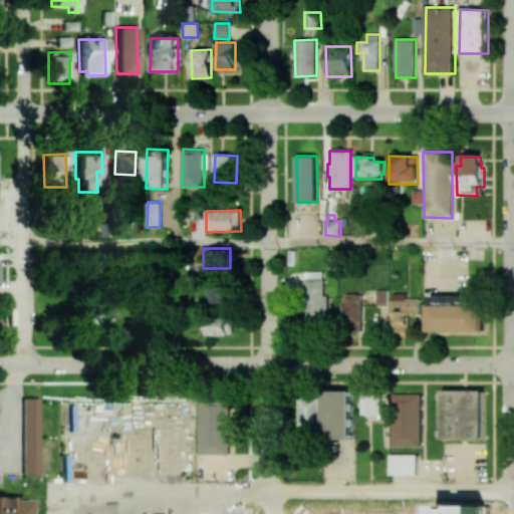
[(327,294),(324,294),(323,278),(304,279),(306,321),(328,320),(327,294)]
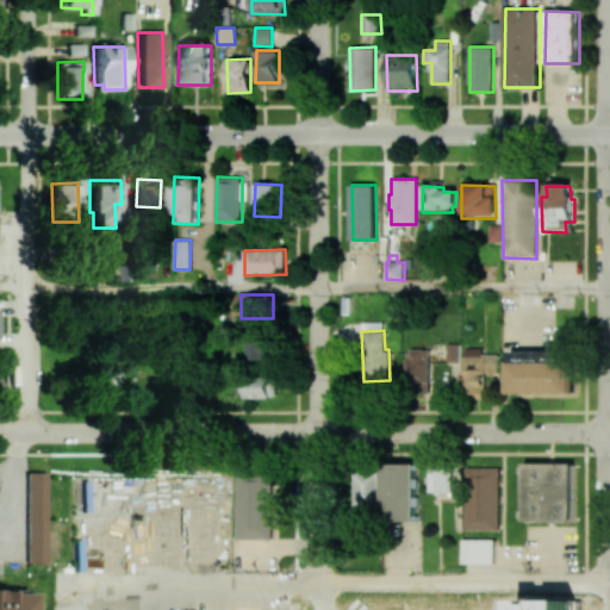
[(249,362),(273,362),(273,335),(248,336),(249,362)]
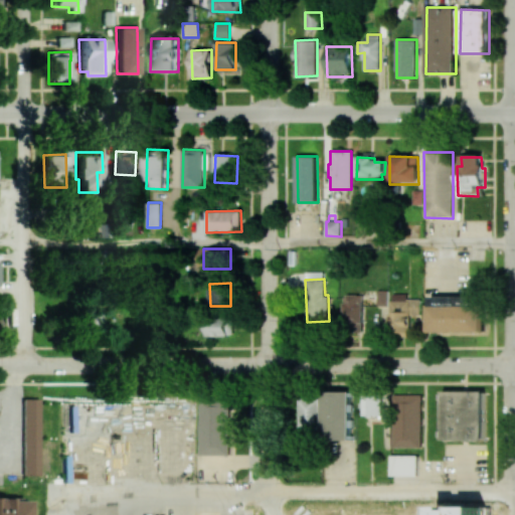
[(378,305),(387,306),(387,291),(378,290),(378,305)]
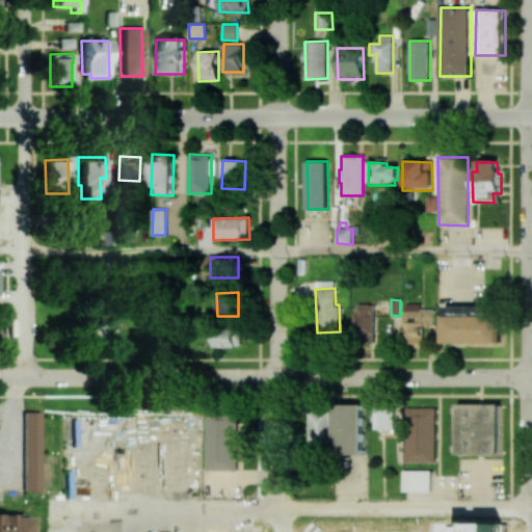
[(404,342),(425,342),(425,325),(433,325),(433,309),(421,309),(421,303),(404,303),(404,342)]
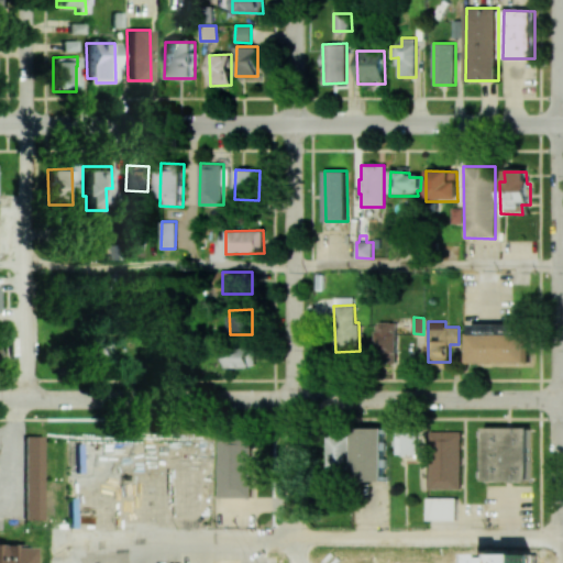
[(397,357),(396,322),(375,322),(375,359),(397,357)]
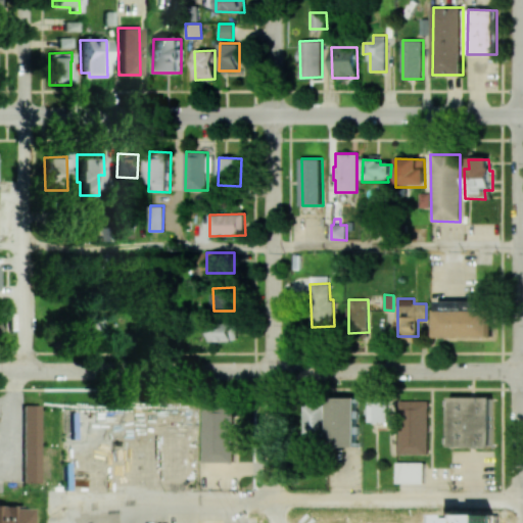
[(434,338),(491,339),(491,307),(433,306),(434,338)]
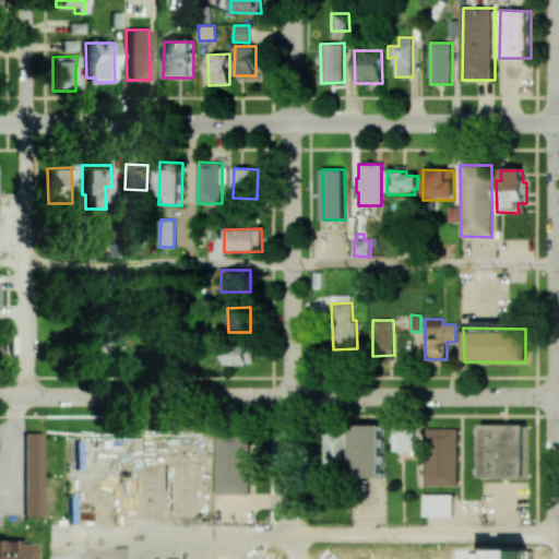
[(109,339),(91,339),(91,360),(110,360),(109,339)]
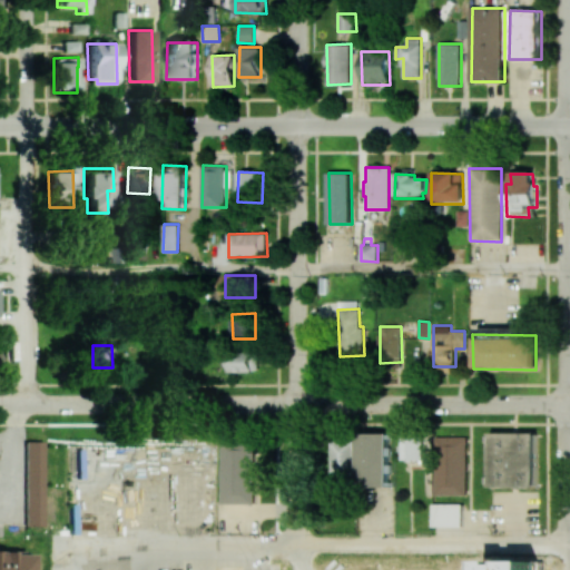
[(229,371),(257,372),(258,352),(229,351),(229,371)]
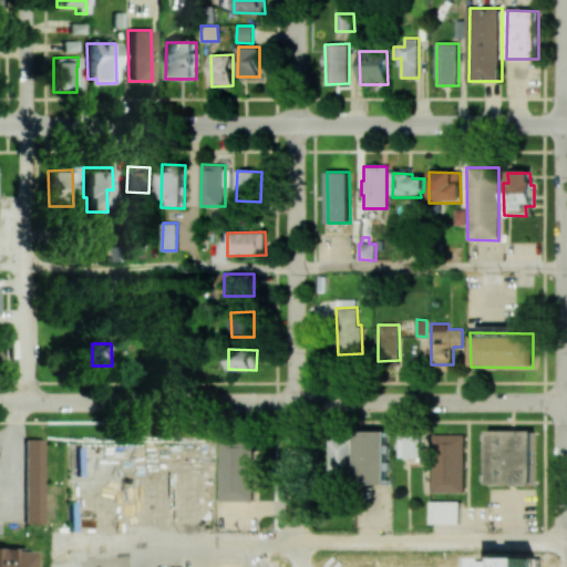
[(486,430),(486,485),(534,486),(534,430),(486,430)]
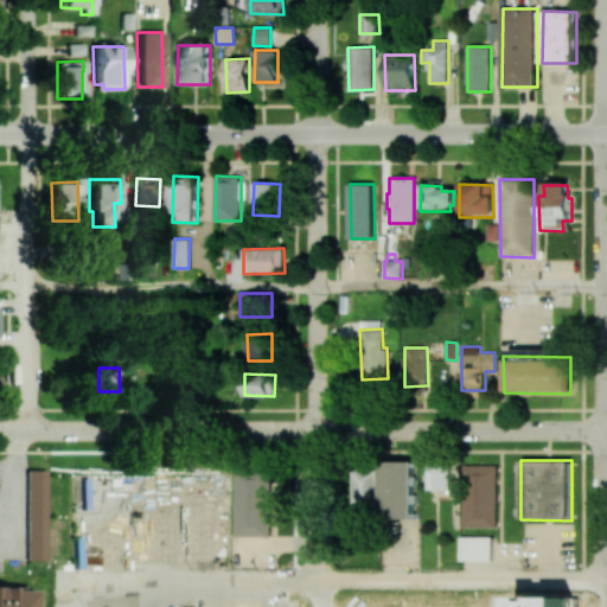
[(415,461),(382,461),(382,518),(414,518),(415,461)]
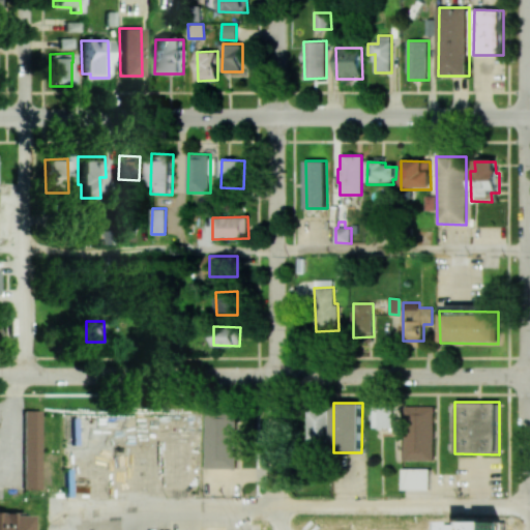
[(373,427),(391,428),(391,406),(374,406),(373,427)]
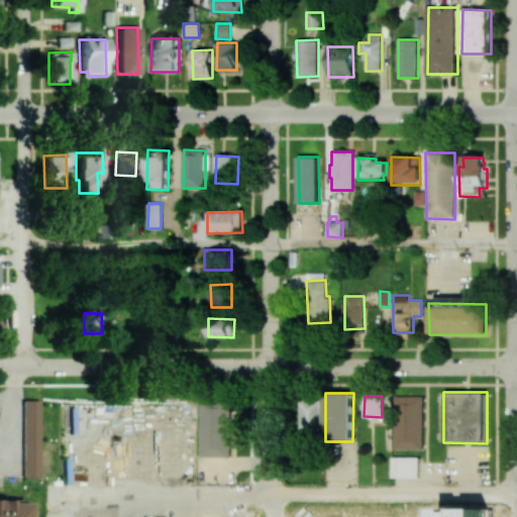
[(395,449),(424,448),(422,396),(394,396),(395,449)]
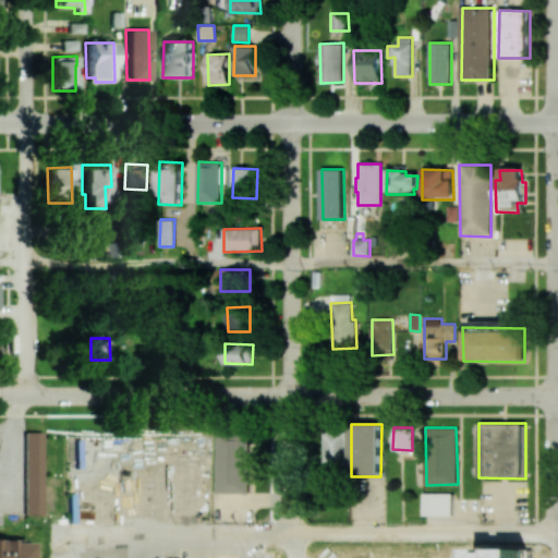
[(41,514),(40,432),(22,432),(23,514),(41,514)]
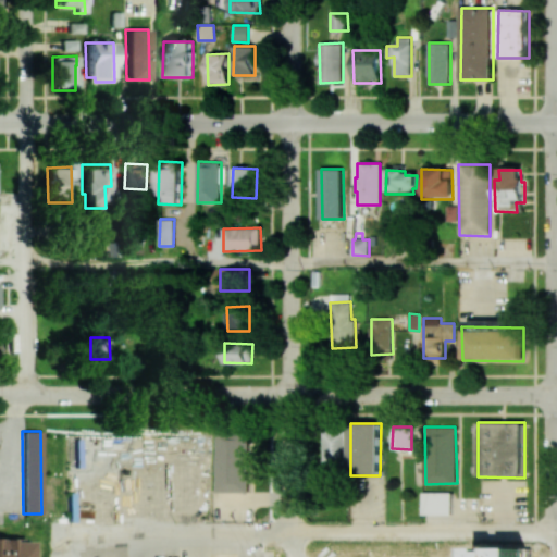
[(215,492),(247,492),(248,431),(217,431),(215,492)]
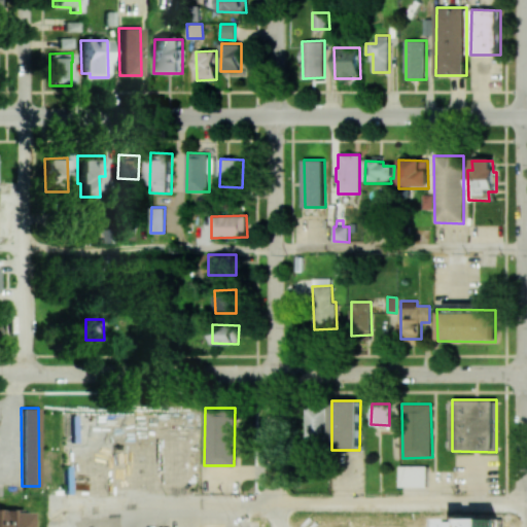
[(305,438),(326,438),(326,421),(320,421),(320,408),(305,409),(305,438)]
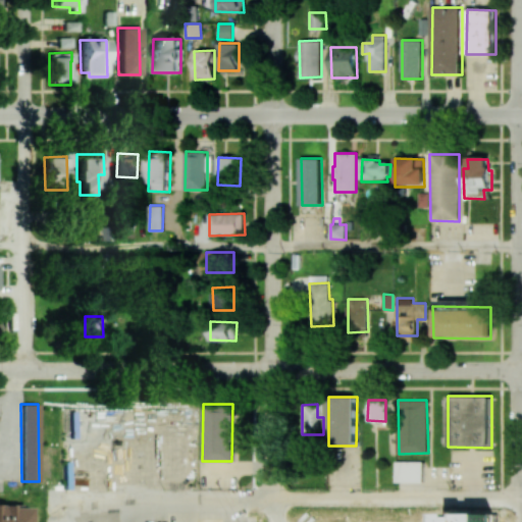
[(396,482),(423,482),(424,462),(396,461),(396,482)]
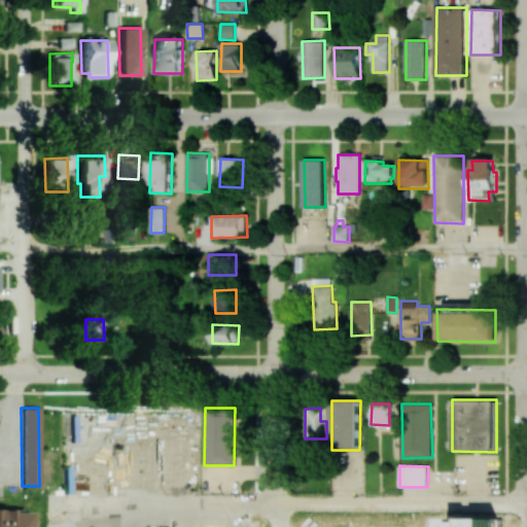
[(0,526),(0,512),(9,513),(8,516),(27,515),(26,526),(0,526)]
